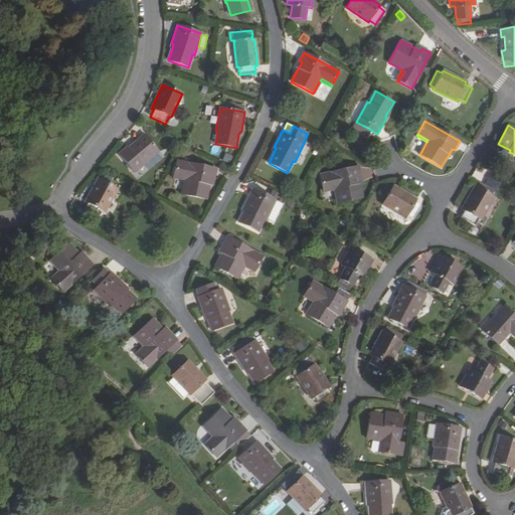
[(158,151),(143,135),(137,140),(139,142),(129,150),(127,149),(126,147),(118,154),(135,173),(143,166),(142,165),(158,151)]
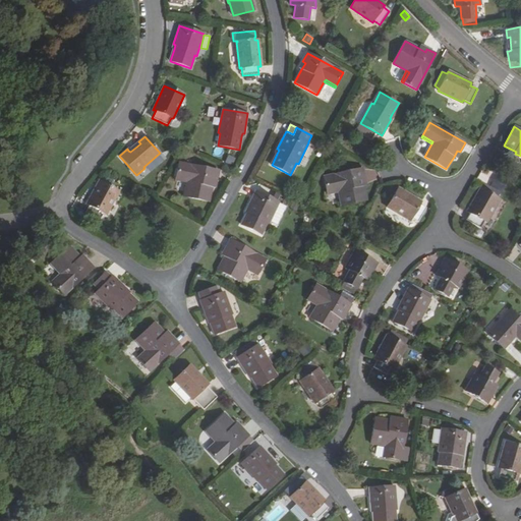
[(181,143),(175,140),(172,147),(178,151),(181,143)]
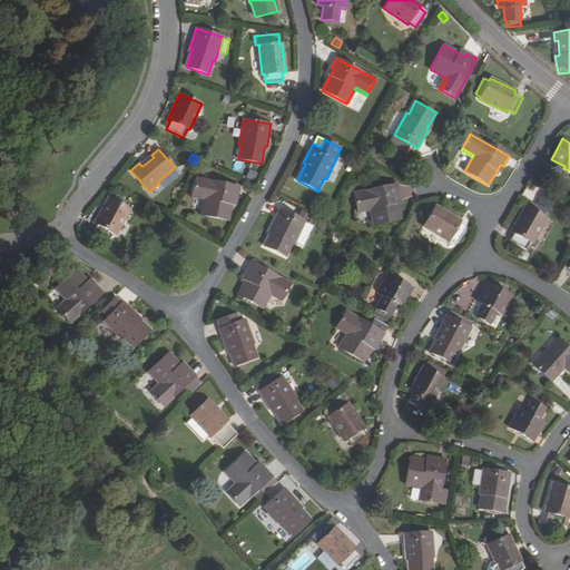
[(154,157),(151,155),(140,165),(143,166),(154,157)]
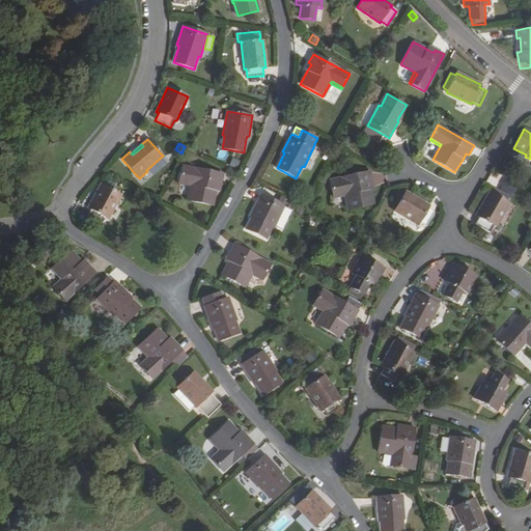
[(232,158),(228,165),(236,169),(240,162),(232,158)]
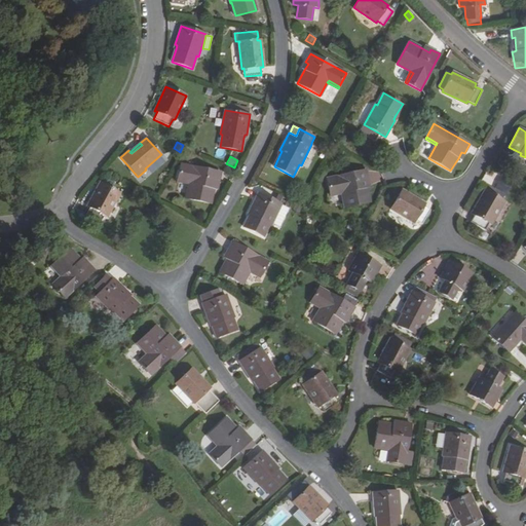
[(186,198),(212,203),(214,189),(216,182),(219,183),(221,172),(181,164),(178,179),(190,181),(189,184),(186,198)]
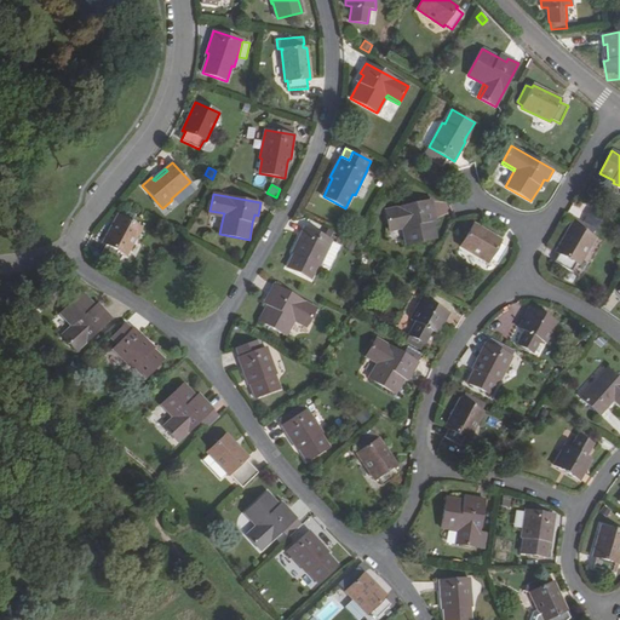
[(431,200),(384,211),(389,227),(402,224),(403,228),(407,245),(436,239),(432,222),(431,213),(435,212),(431,200)]
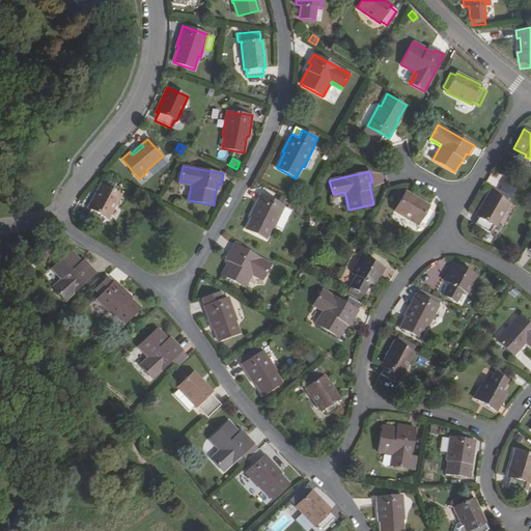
[(108,219),(120,195),(101,185),(88,207),(90,210),(86,216),(102,224),(106,218),(108,219)]
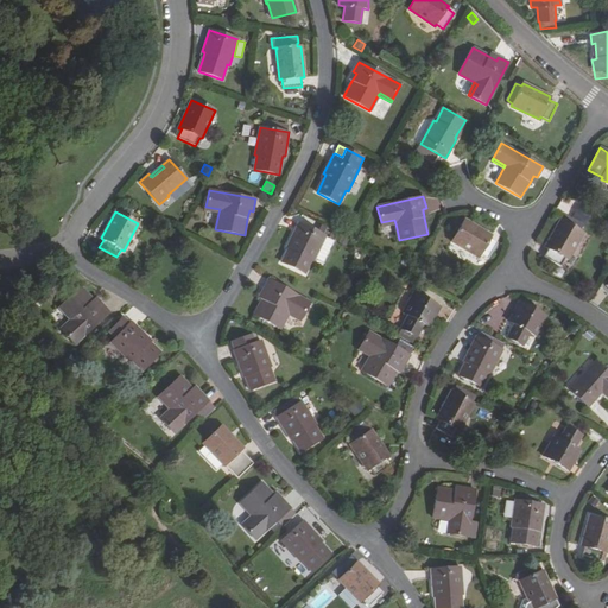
[(489,238),(491,235),(464,220),(451,241),(479,257),(479,254),(487,259),(498,242),(489,238)]
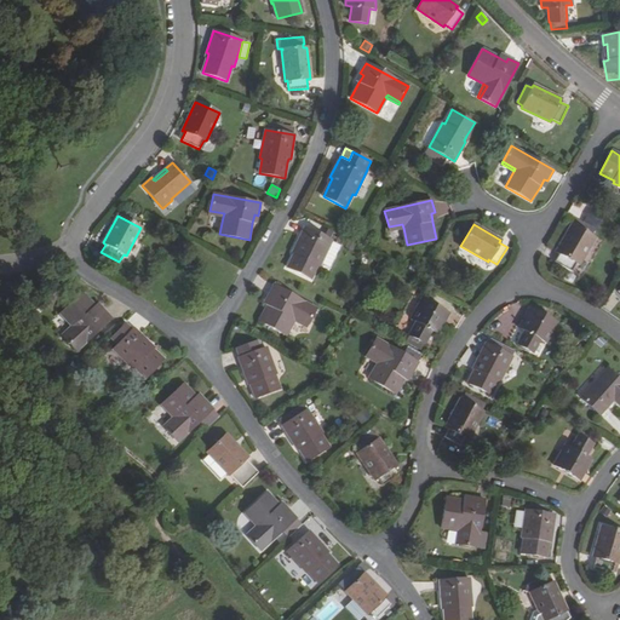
[(579,264),(595,237),(572,224),(556,252),(558,253),(554,262),(572,271),(577,263),(579,264)]
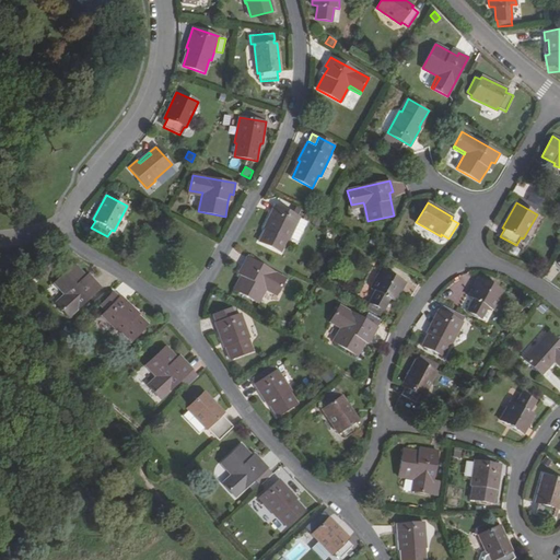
[(313,214),(319,218),(325,208),(318,203),(313,214)]
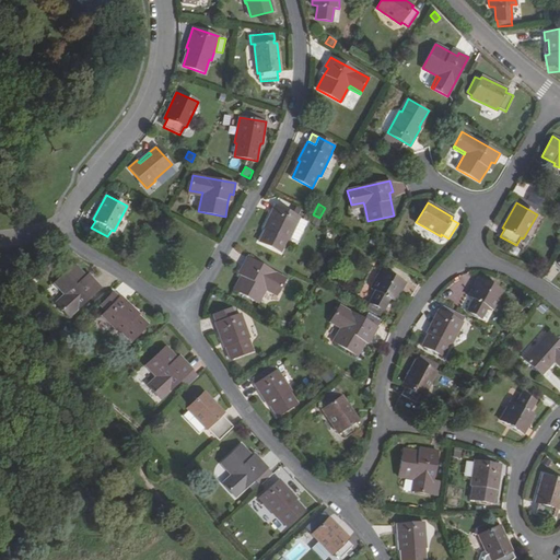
[(300,218),(275,206),(266,224),(267,225),(266,230),(259,242),(280,253),(287,240),(288,241),(290,237),(298,241),(307,222),(299,218),(300,218)]
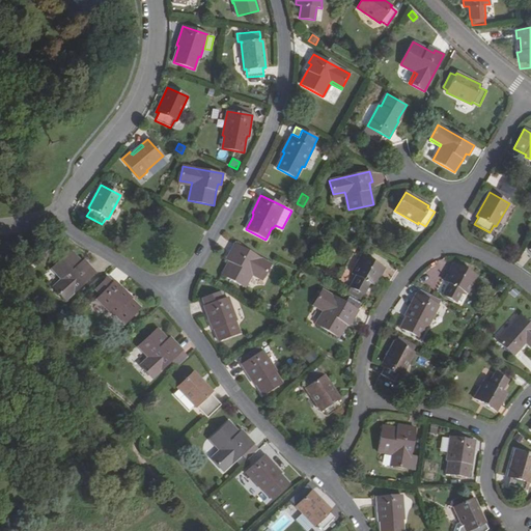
[(280,196),(277,201),(282,204),(282,205),(284,206),(283,206),(291,211),(294,206),(284,201),(285,198),(280,196)]
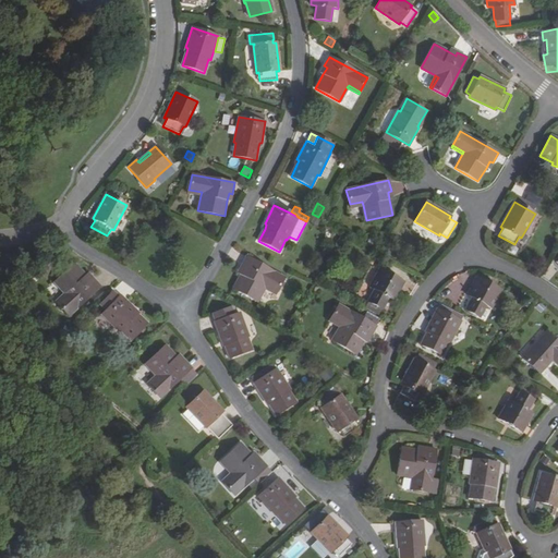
[(133,215),(128,230),(135,233),(142,218),(133,215)]
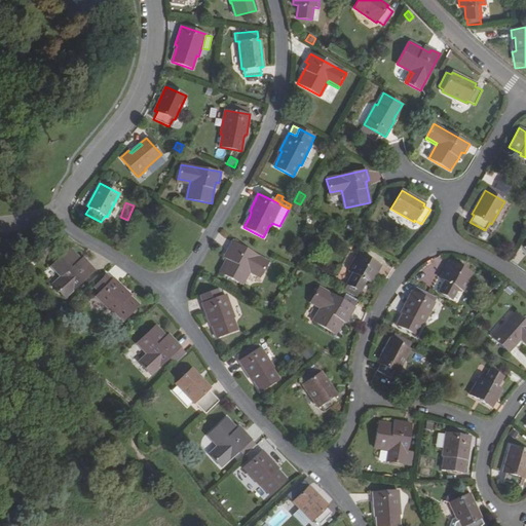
[(299,213),(301,208),(295,204),(292,210),(299,213)]
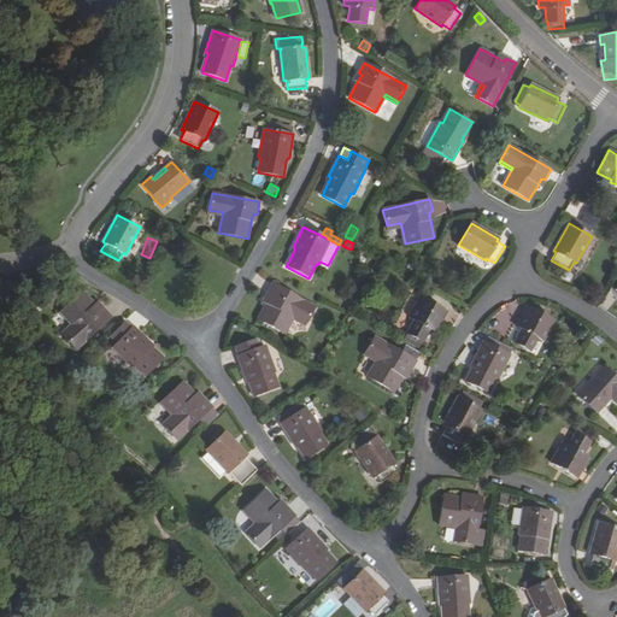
[(257,319),(283,334),(292,319),(294,316),(306,323),(315,307),(272,285),(266,294),(270,297),(265,304),(257,319)]
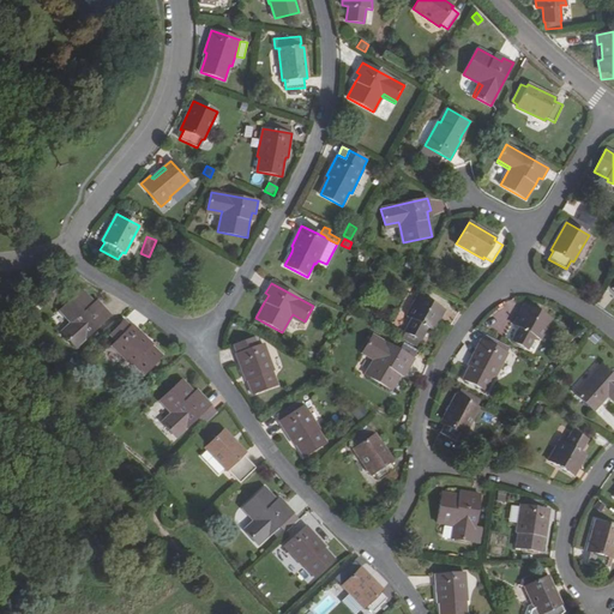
[(83,289),(60,309),(71,323),(74,325),(64,335),(74,348),(110,315),(103,306),(100,309),(94,302),(83,289)]
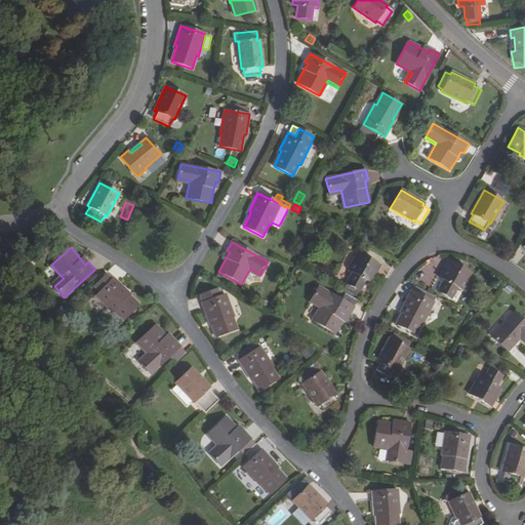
[(370,282),(379,266),(357,253),(348,270),(352,272),(346,284),(347,284),(344,289),(356,296),(359,291),(360,291),(366,280),(370,282)]
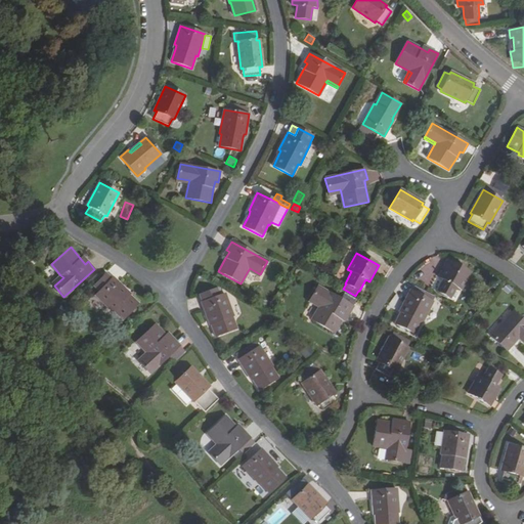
[(438,276),(443,279),(437,291),(449,298),(456,287),(461,289),(470,272),(447,260),(438,276)]
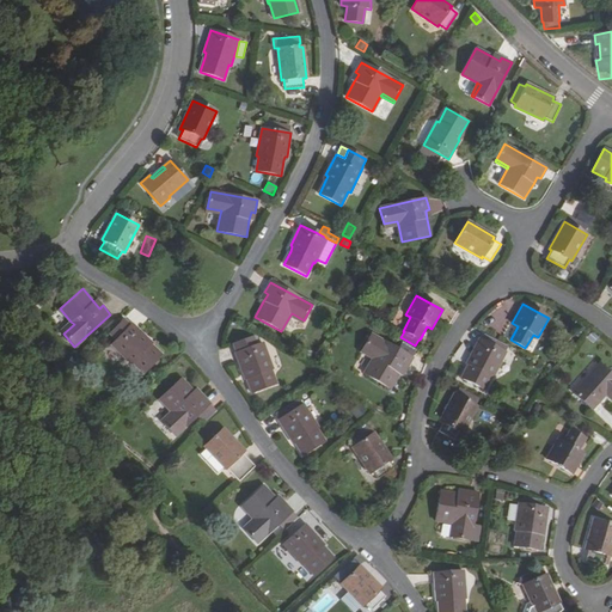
[(292,313),(289,317),(303,323),(304,320),(292,313)]
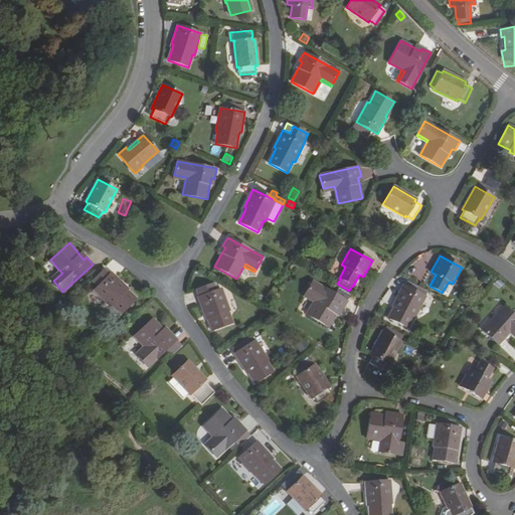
[(121,314),(135,299),(126,291),(123,288),(125,287),(111,273),(110,273),(104,268),(92,281),(97,286),(94,290),(110,307),(111,306),(121,314)]
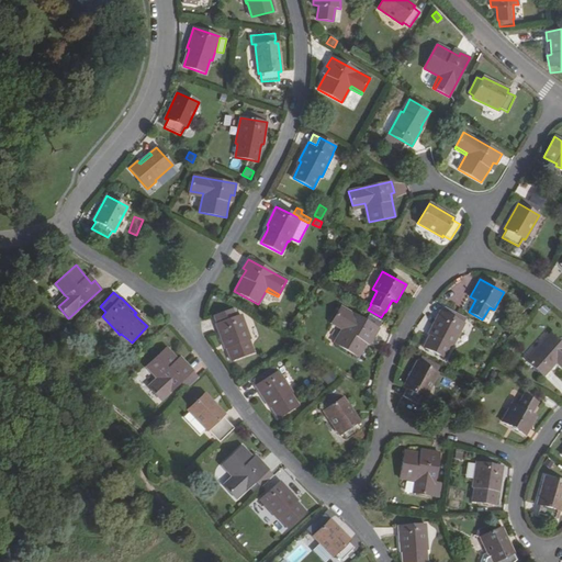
[(68,298),(65,295),(55,304),(58,306),(68,298)]
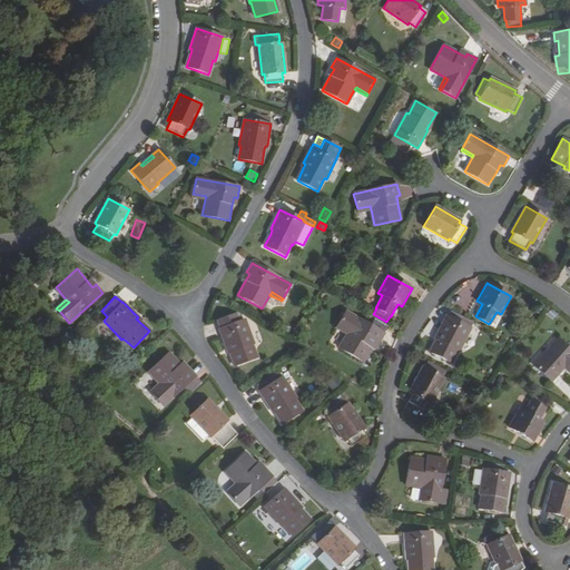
[(340,347),(364,362),(372,349),(375,341),(379,343),(384,333),(383,333),(386,327),(372,320),(370,324),(345,311),(337,325),(349,331),(347,334),(340,347)]
